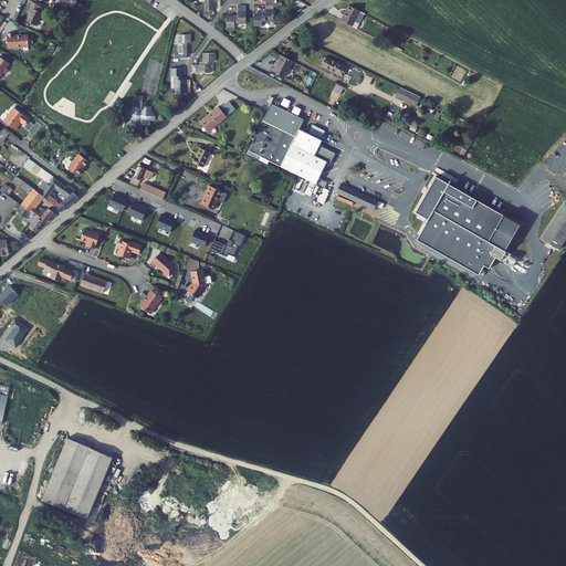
[(206,11),(213,11),(213,6),(213,2),(213,0),(205,0),(205,1),(206,11)]
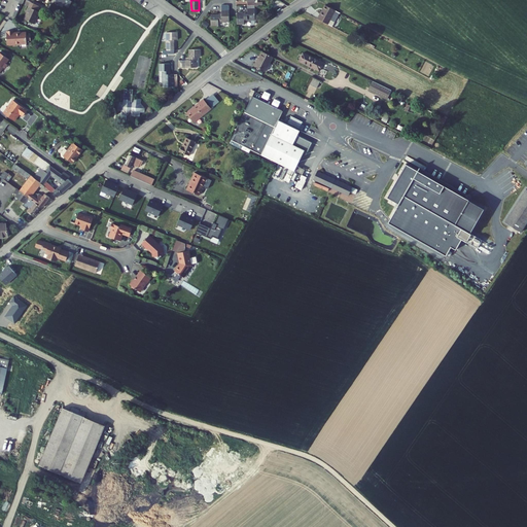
[(28,12),(24,21),(29,23),(34,25),(41,8),(30,3),(26,11),(28,12)]
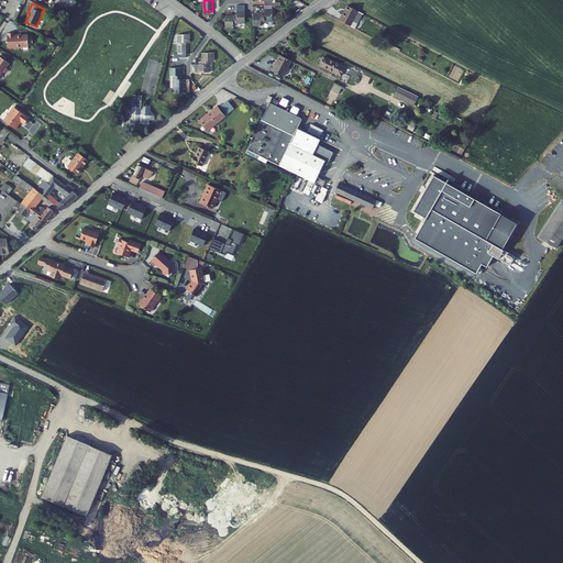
[(357,10),(345,3),(341,12),(337,20),(349,25),(357,10)]
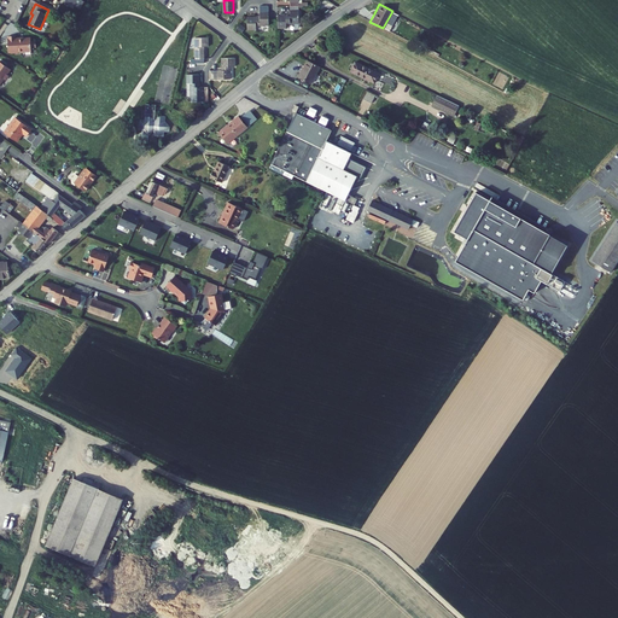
[(286,23),(299,23),(299,6),(290,6),(290,12),(290,15),(287,15),(278,15),(278,28),(286,28),(286,23)]
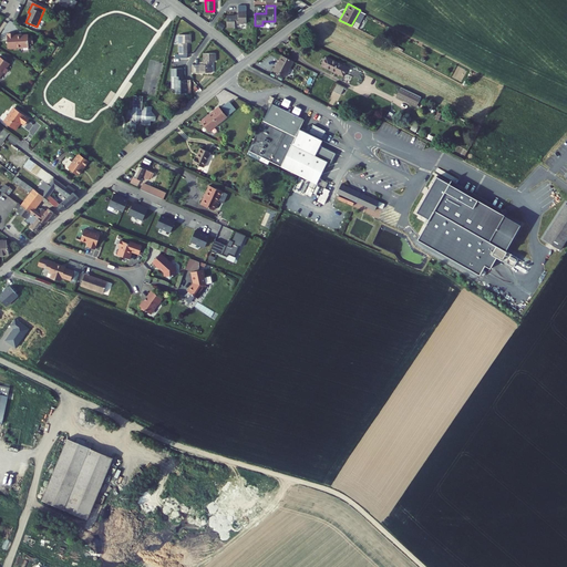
[(227,17),(227,28),(232,28),(235,28),(235,24),(246,24),(246,18),(246,8),(238,8),(238,16),(227,17)]
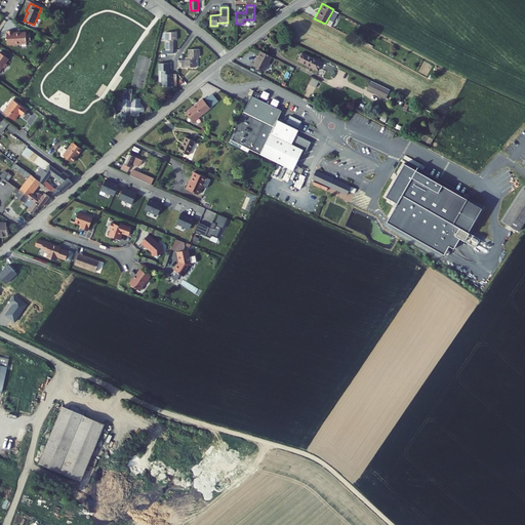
[(13,33),(6,33),(7,46),(12,46),(12,47),(21,46),(21,45),(27,45),(27,43),(31,42),(30,36),(26,37),(26,35),(21,35),(21,34),(13,34),(13,33)]
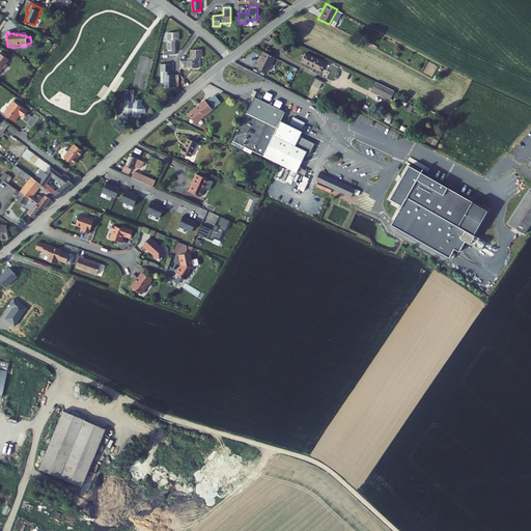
[(175,40),(178,40),(178,36),(178,33),(167,33),(167,51),(163,51),(163,55),(175,55),(175,40)]
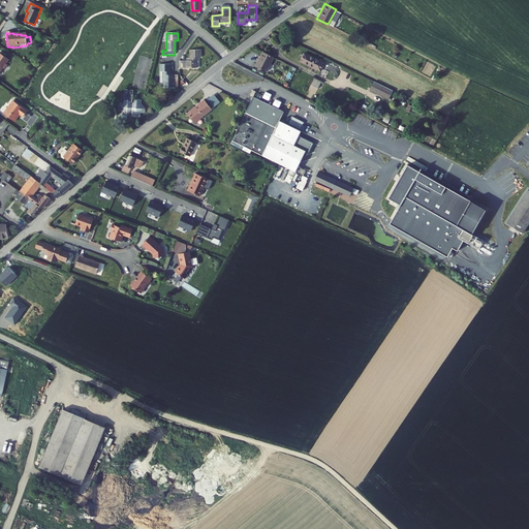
[(191,50),(191,60),(187,60),(184,60),(181,61),(181,68),(198,68),(198,58),(201,58),(203,50),(191,50)]
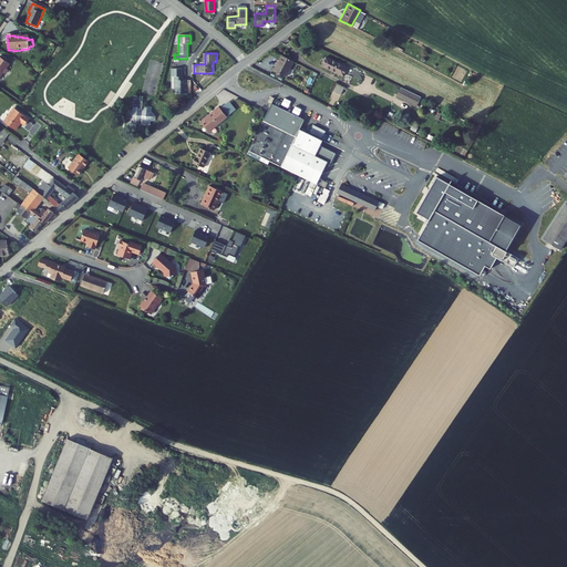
[(0,81),(4,75),(6,75),(8,72),(8,71),(11,66),(0,58),(0,81)]
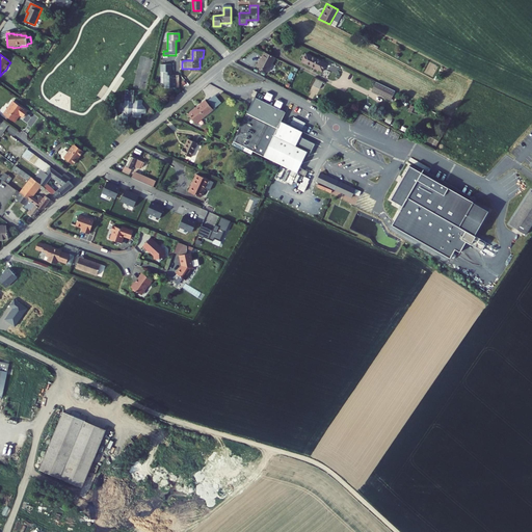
[(277,59),(267,54),(259,68),(269,73),(277,59)]
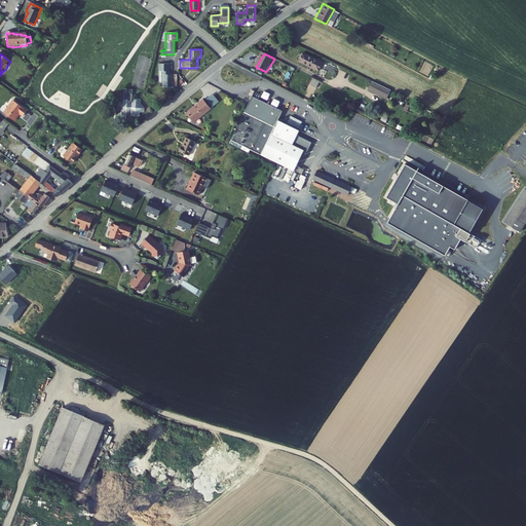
[(326,65),(305,54),(303,59),(302,62),(322,72),(326,65)]
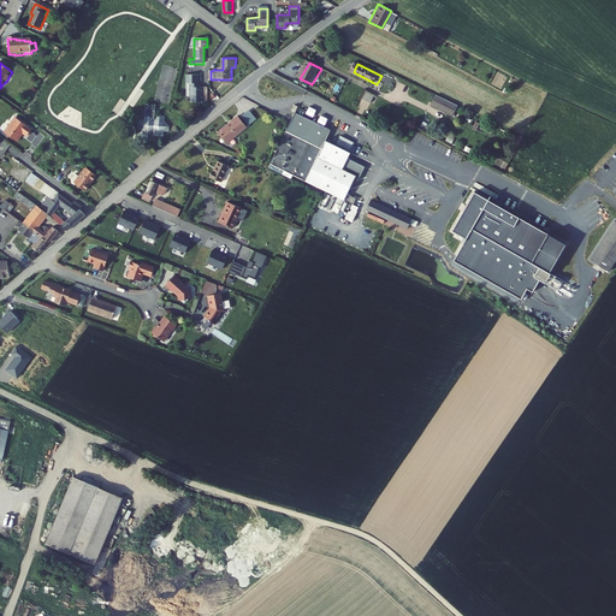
[(190,95),(190,100),(199,101),(207,101),(208,87),(201,86),(199,87),(199,73),(187,73),(185,95),(190,95)]
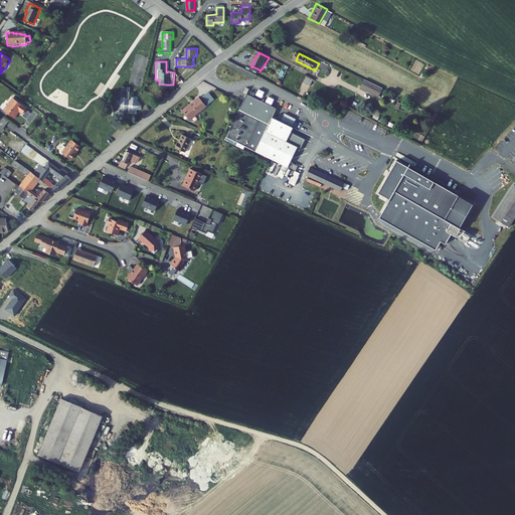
[(304,83),(312,87),(314,84),(315,81),(307,77),(304,83)]
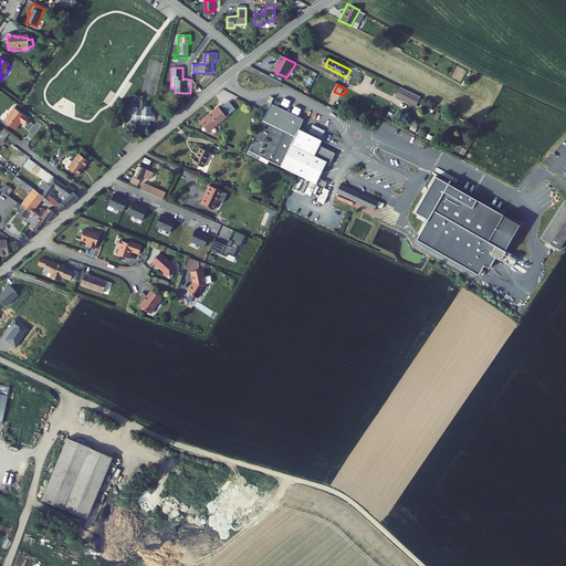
[(399,98),(419,108),(421,103),(425,98),(404,88),(399,98)]
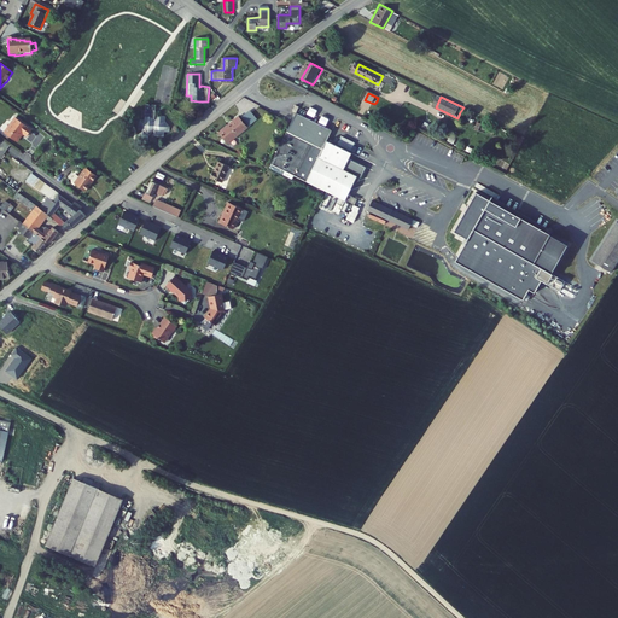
[(164,138),(168,134),(175,127),(170,121),(170,117),(162,116),(162,106),(158,106),(158,108),(156,108),(156,106),(153,106),(152,106),(151,116),(156,116),(145,126),(149,130),(144,135),(149,141),(159,132),(164,138)]
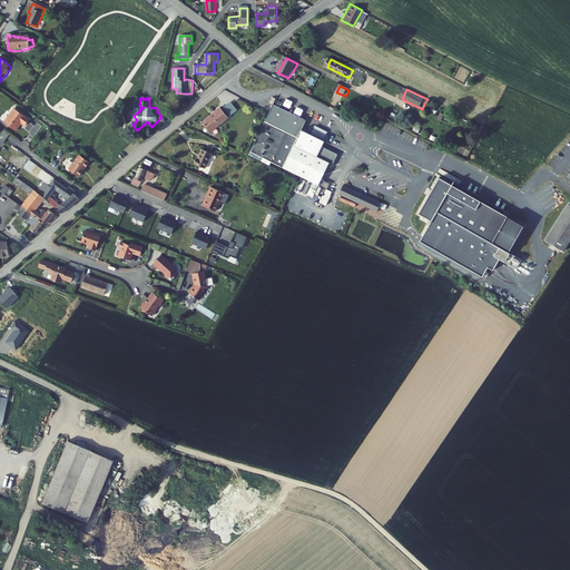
[(274,105),(265,121),(297,138),(306,120),(290,111),(274,105)]
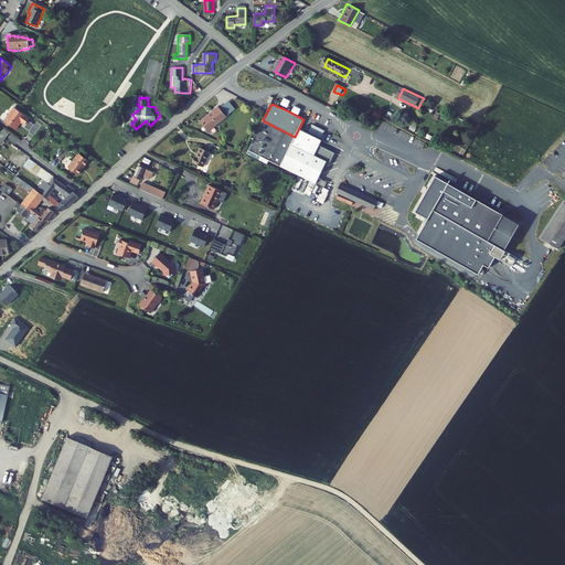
[(213,106),(195,121),(200,126),(203,130),(221,116),(213,106)]
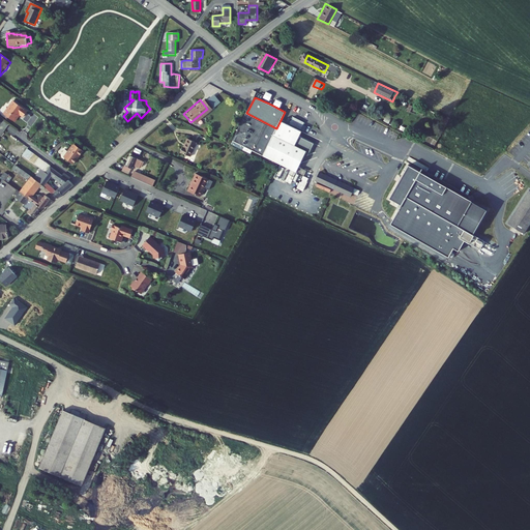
[(25,120),(29,115),(16,105),(5,118),(16,125),(17,124),(19,124),(20,122),(20,120),(21,118),(22,118),(25,120)]
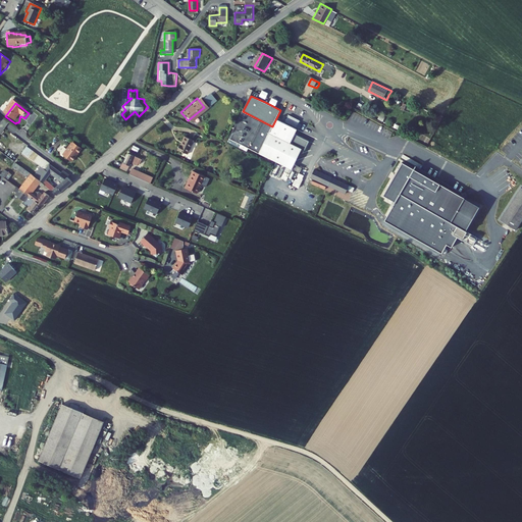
[(243,111),(228,139),(259,153),(272,126),(243,111)]
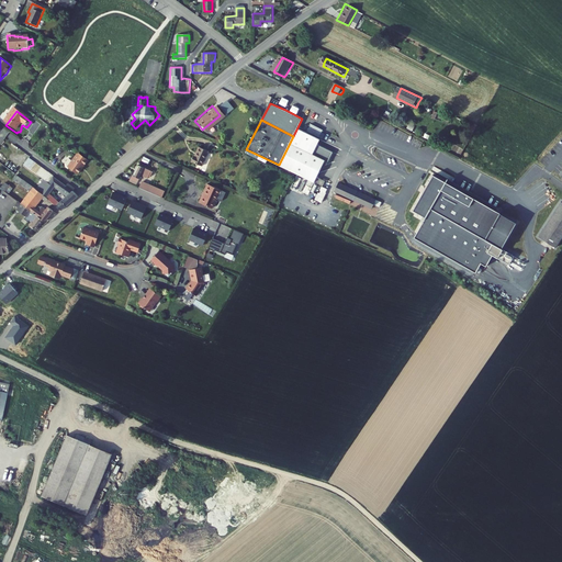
[(311,123),(307,131),(319,136),(323,130),(311,123)]
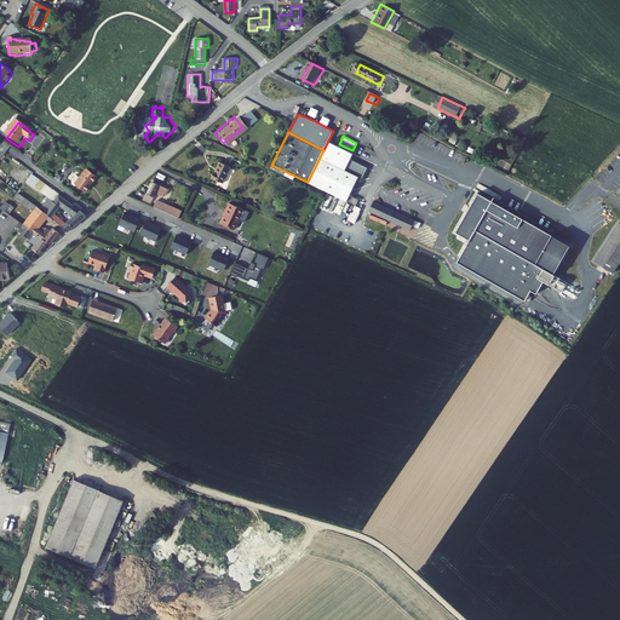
[(338,204),(344,206),(346,201),(348,199),(349,196),(359,177),(362,178),(367,168),(351,160),(352,154),(328,141),(323,150),(308,182),(339,199),(338,204)]
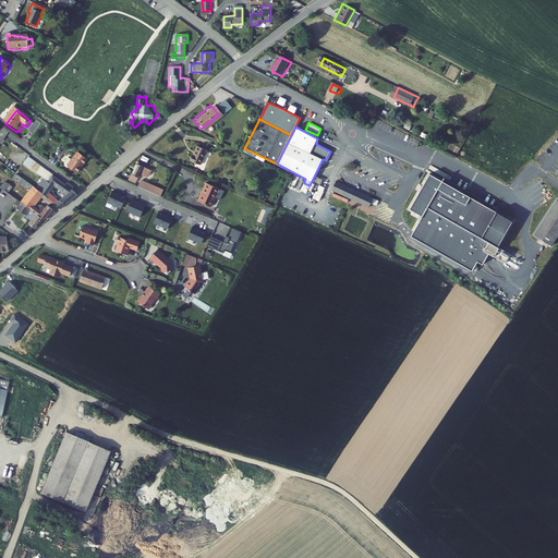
[(192,157),(191,156),(189,159),(187,162),(198,167),(206,152),(196,147),(192,157)]
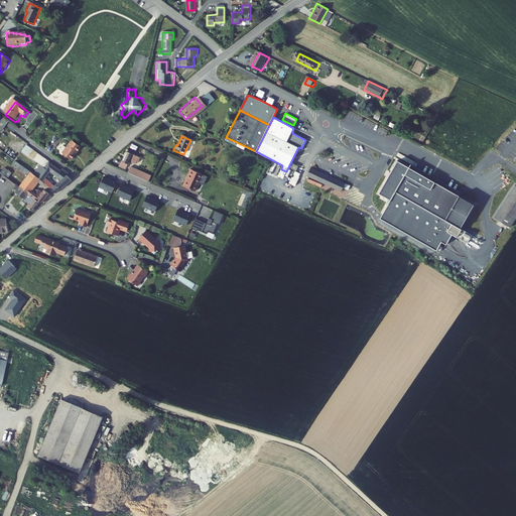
[(61,157),(63,158),(65,157),(73,163),(82,151),(74,145),(73,144),(68,151),(65,149),(60,154),(61,157)]
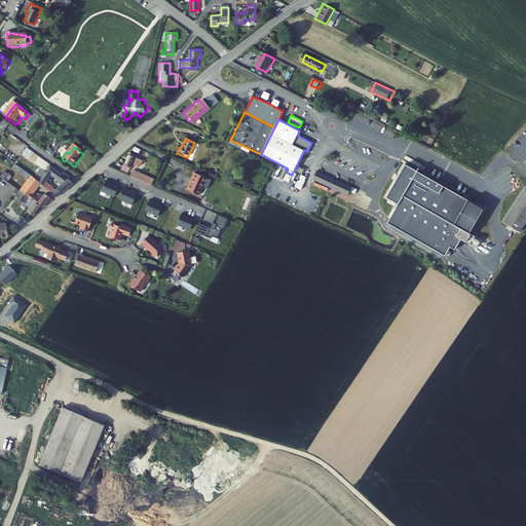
[(33,181),(38,185),(45,190),(51,194),(53,193),(46,187),(54,177),(66,185),(53,196),(59,200),(74,187),(70,181),(64,177),(51,167),(42,160),(28,150),(23,156),(41,170),(33,181)]
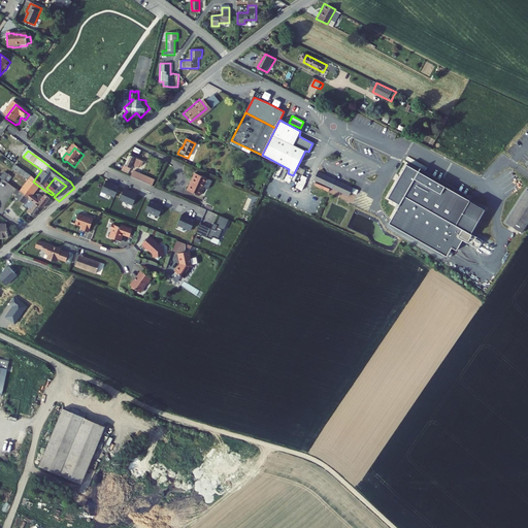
[(15,168),(17,168),(19,166),(3,154),(1,157),(15,168)]
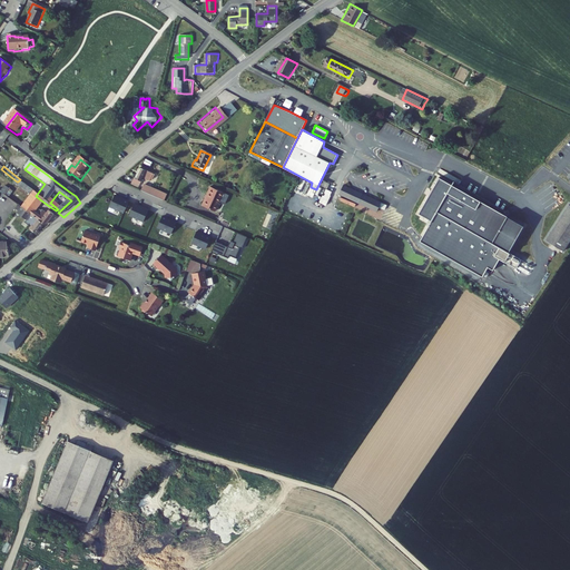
[(153,173),(141,167),(138,175),(135,184),(143,187),(144,183),(148,184),(153,173)]
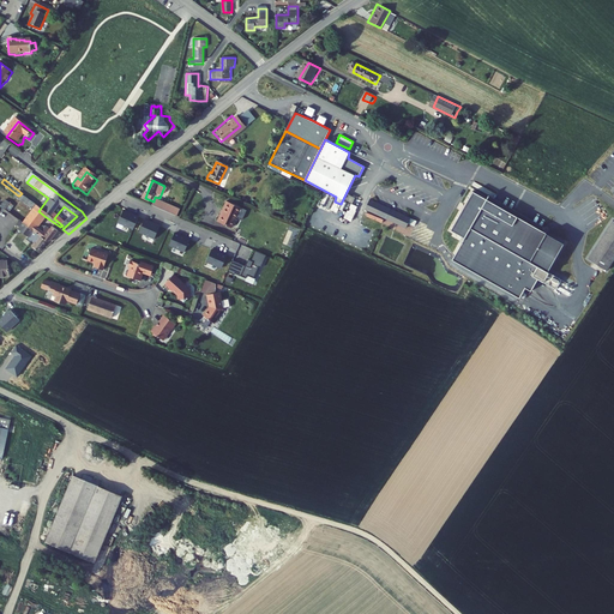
[(465,238),(452,259),(519,298),(524,288),(531,289),(537,280),(531,275),(543,282),(549,272),(548,270),(564,244),(547,233),(542,230),(545,227),(488,194),(487,198),(474,191),(451,229),(465,238)]
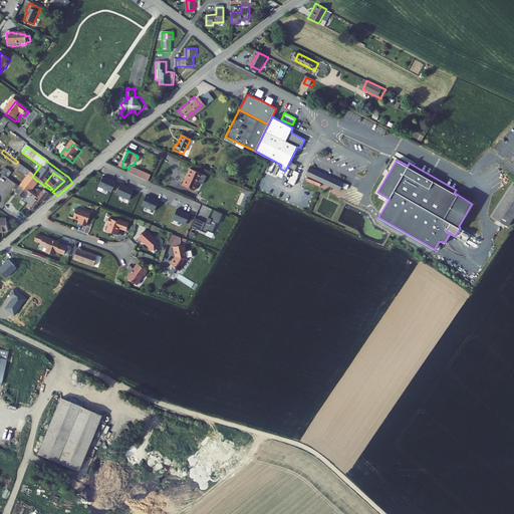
[(295,171),(297,166),(289,163),(288,165),(287,167),(295,171)]
